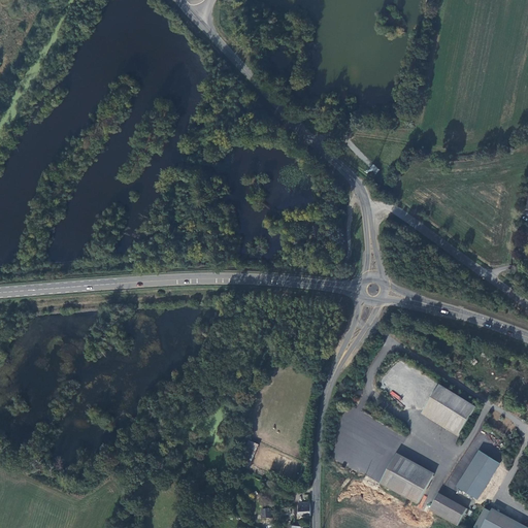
[(373,164),(366,172),(372,177),(380,169),(373,164)]
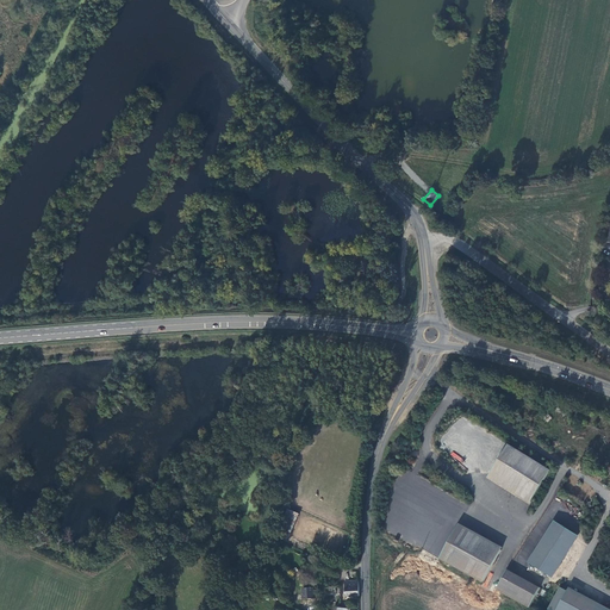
[(371,257),(362,259),(365,274),(373,273),(371,257)]
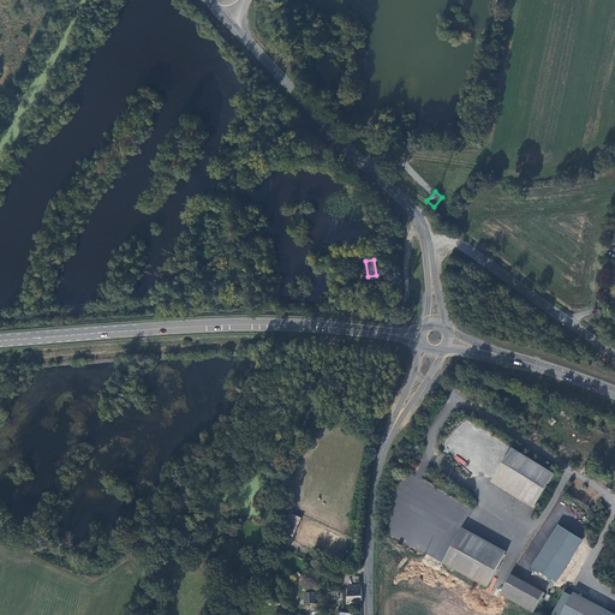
[(511,447),(493,478),(535,503),(553,473),(511,447)]
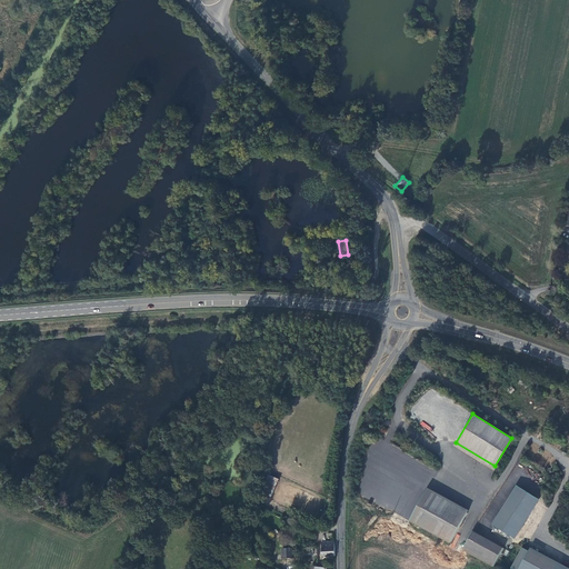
[(429,431),(431,428),(422,421),(420,425),(429,431)]
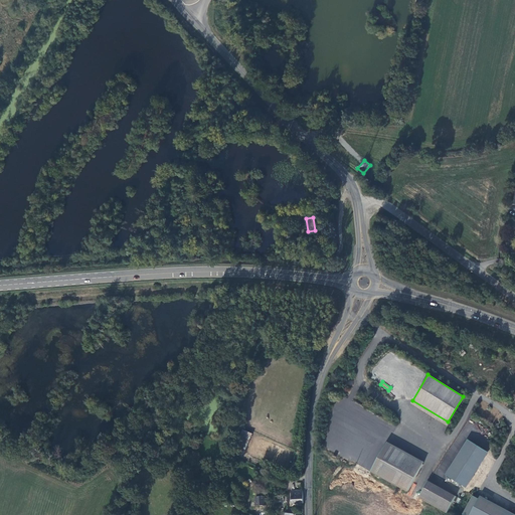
[(243,454),(252,435),(243,431),(234,451),(243,454)]
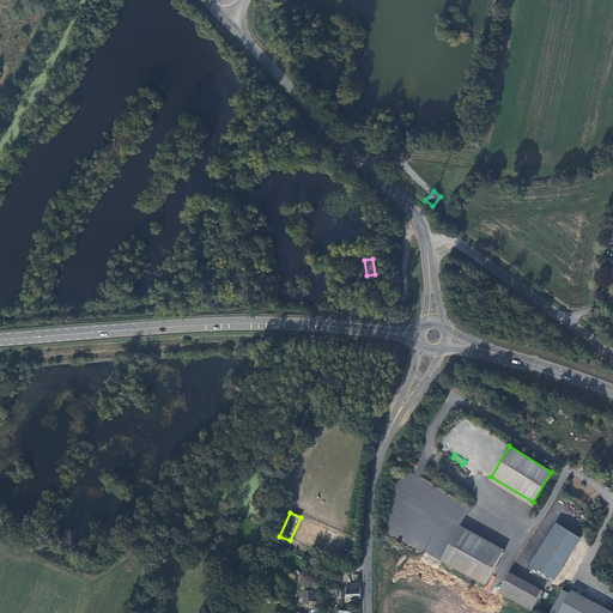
[(556,522),(542,544),(553,550),(565,556),(577,535),(556,522)]
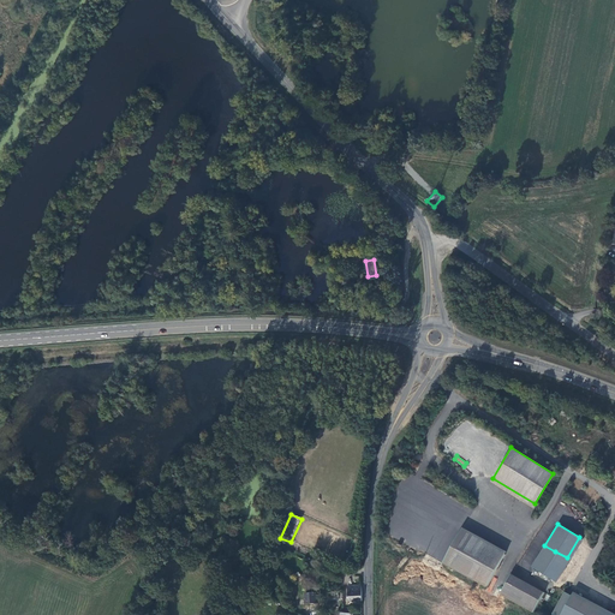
[(505,553),(461,529),(442,561),(487,585),(505,553)]
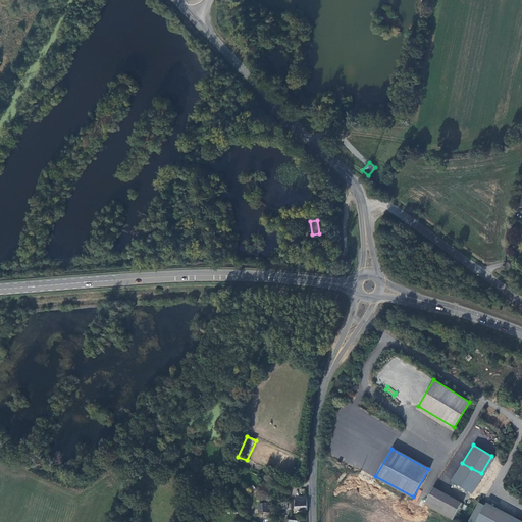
[(469,491),(481,473),(471,468),(462,463),(451,480),(469,491)]
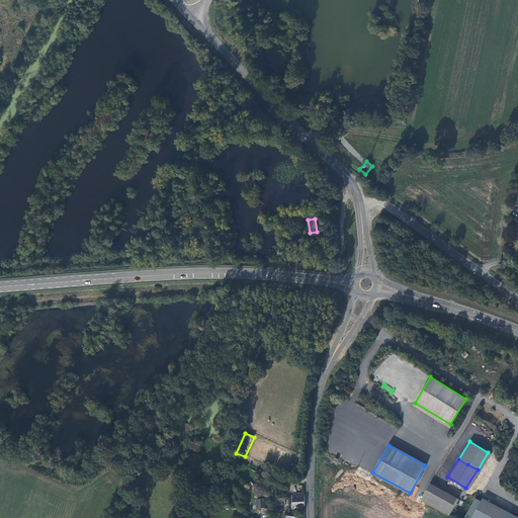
[(194,480),(188,482),(192,499),(198,497),(194,480)]
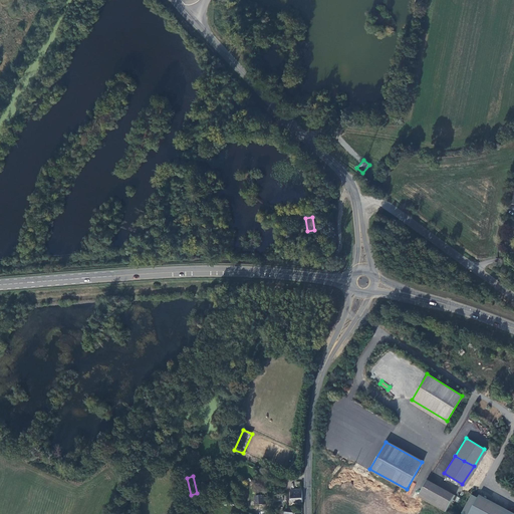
[(427,479),(418,496),(445,511),(455,494),(427,479)]
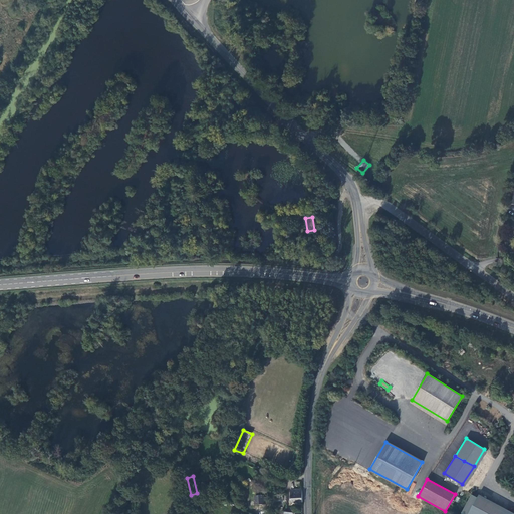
[(291,502),(303,502),(302,489),(299,489),(291,490),(291,502)]
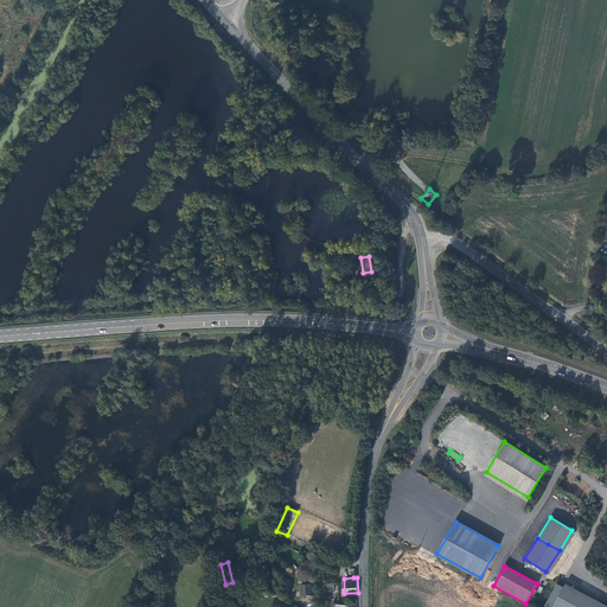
[(564,582),(562,587),(592,602),(594,598),(564,582)]
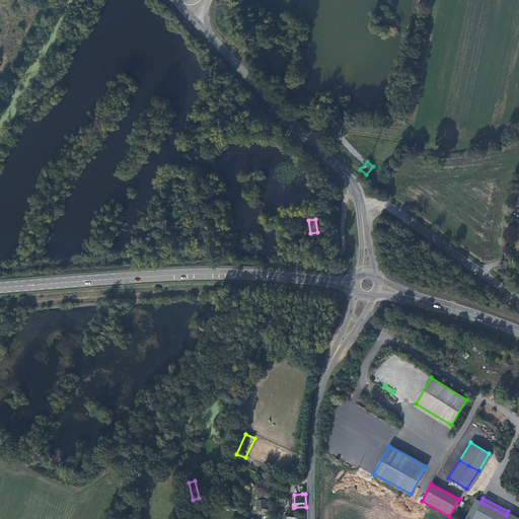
[(272,508),(290,507),(291,507),(290,499),(272,500),(272,508)]
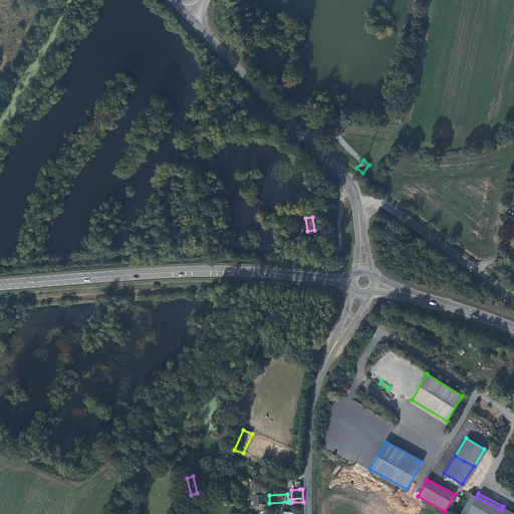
[(464,513),(508,513),(501,510),(476,497),(471,494),(461,512),(464,513)]
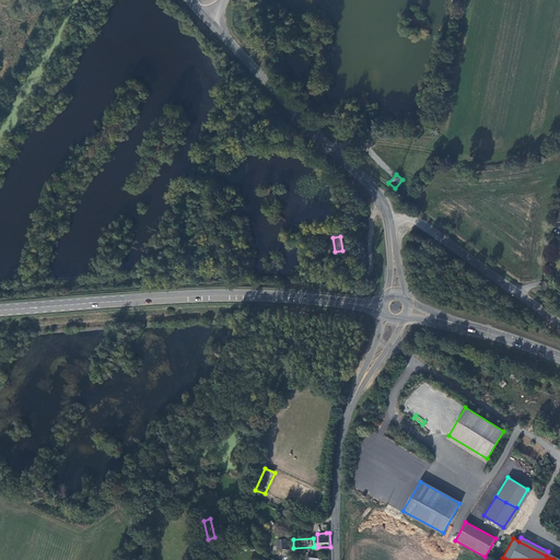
[(288,549),(288,539),(278,539),(279,549),(288,549)]
